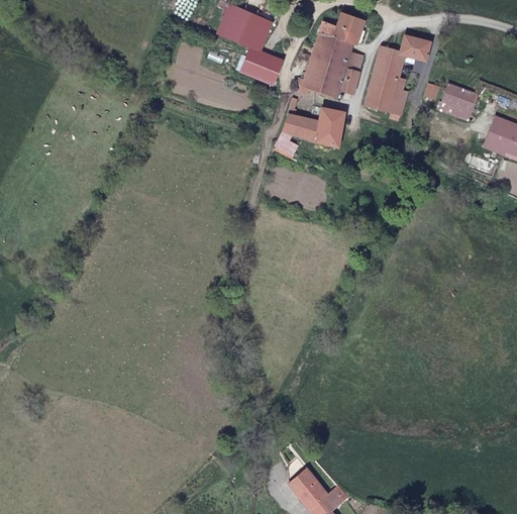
[(269,80),(282,58),(260,44),(274,18),(245,2),(231,30),(250,40),(238,63),(269,80)]
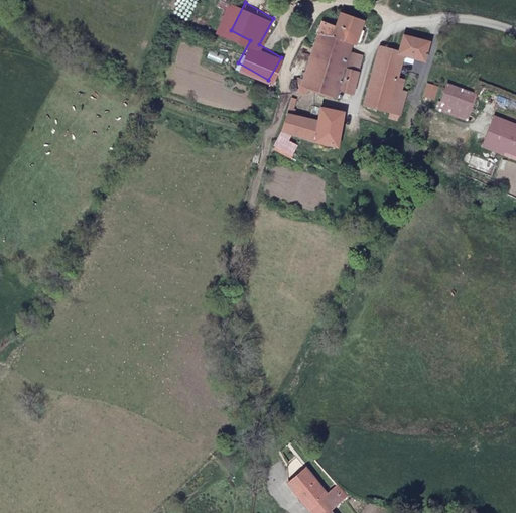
[(364,20),(342,11),(333,26),(321,21),(312,42),(317,44),(301,80),(298,78),(294,88),(308,94),(311,86),(339,97),(342,86),(355,91),(365,62),(347,53),(352,39),(356,41),(357,39),(361,28),(364,20)]
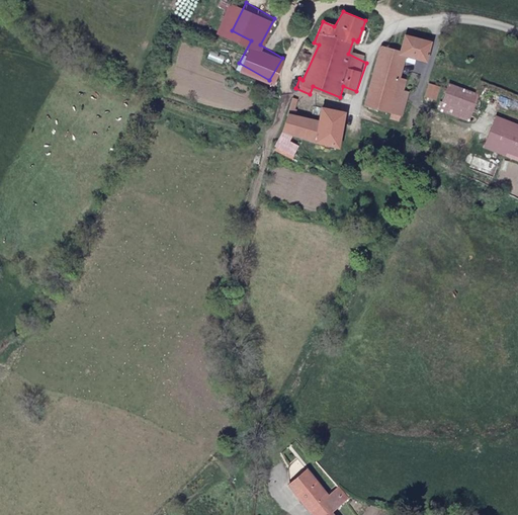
[(368,30),(362,28),(358,39),(365,41),(368,30)]
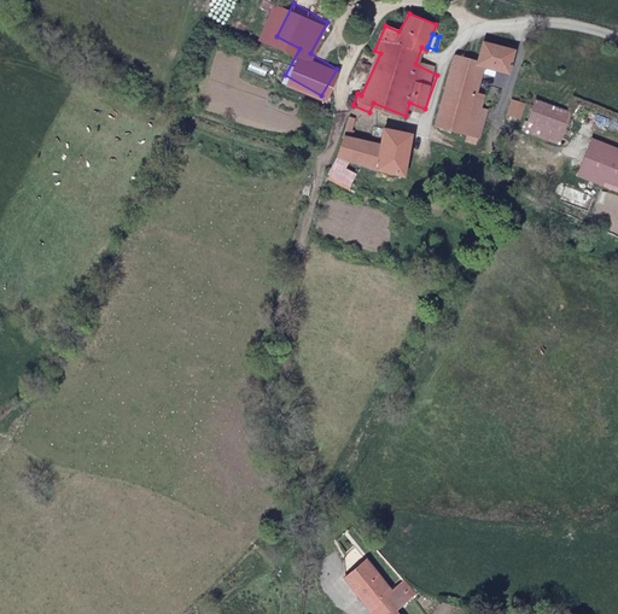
[(460,56),(435,127),(466,139),(474,142),(487,115),(479,111),(483,100),(473,97),(481,75),(485,66),(495,71),(505,76),(514,56),(484,42),(476,62),(460,56)]
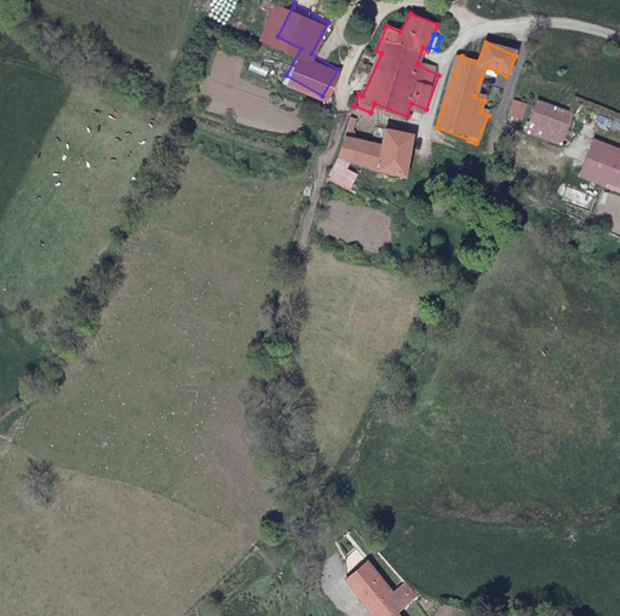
[(493,79),(497,72),(487,67),(482,75),(493,79)]
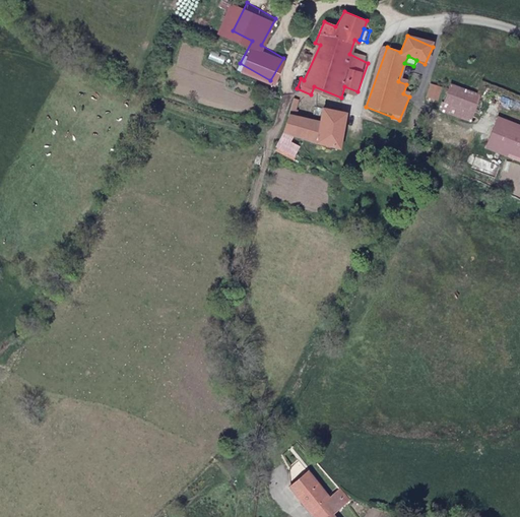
[(442,92),(432,88),(426,104),(436,108),(442,92)]
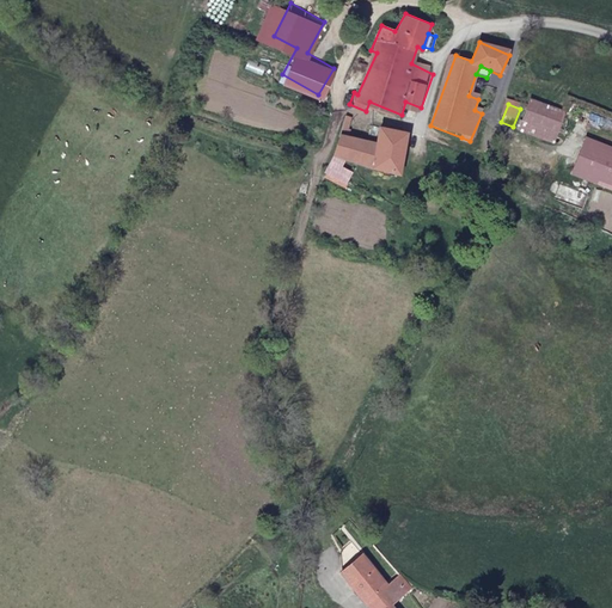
[(562,123),(528,109),(518,137),(551,152),(562,123)]
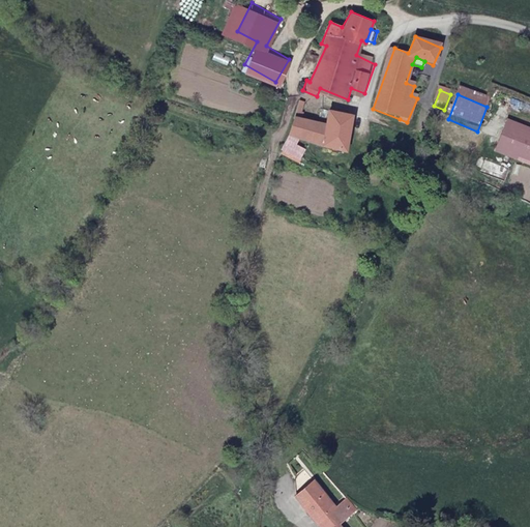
[(343,150),(355,116),(330,107),(325,123),(318,121),(296,113),(290,132),(305,139),(343,150)]
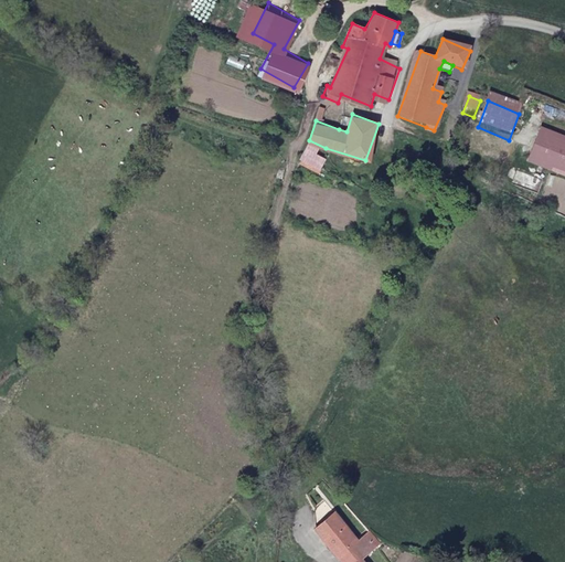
[(434,130),(426,127),(424,134),(432,137),(434,130)]
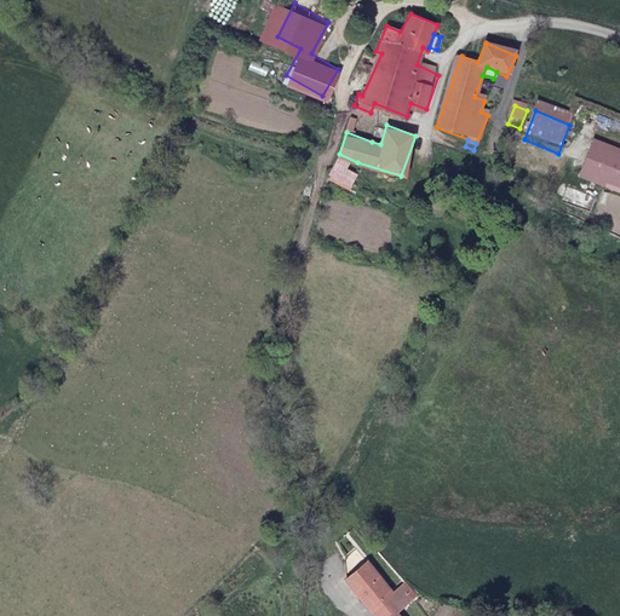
[(575,188),(619,206),(619,161),(591,149),(575,188)]
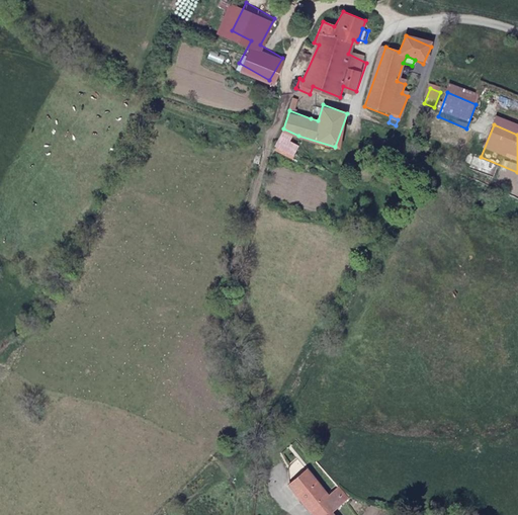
[(283,129),(277,145),(292,152),(298,136),(283,129)]
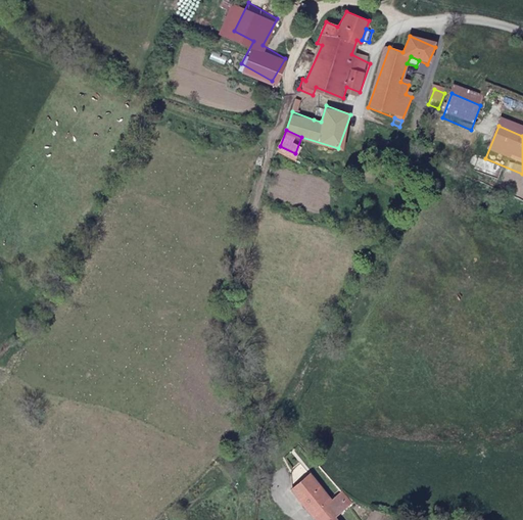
[(302,459),(291,467),(301,478),(294,484),(316,512),(334,497),(302,459)]
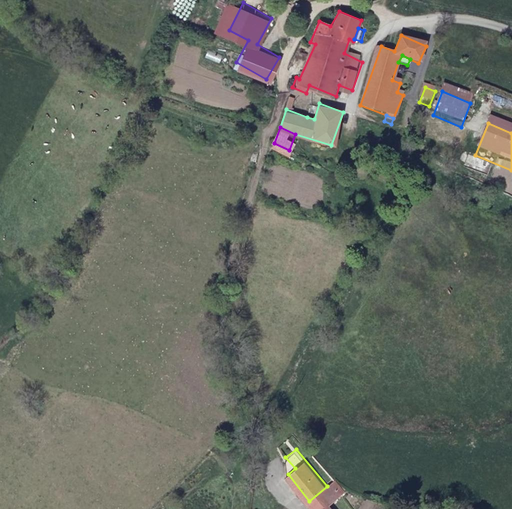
[(295,468),(285,457),(286,472),(288,474),(295,468)]
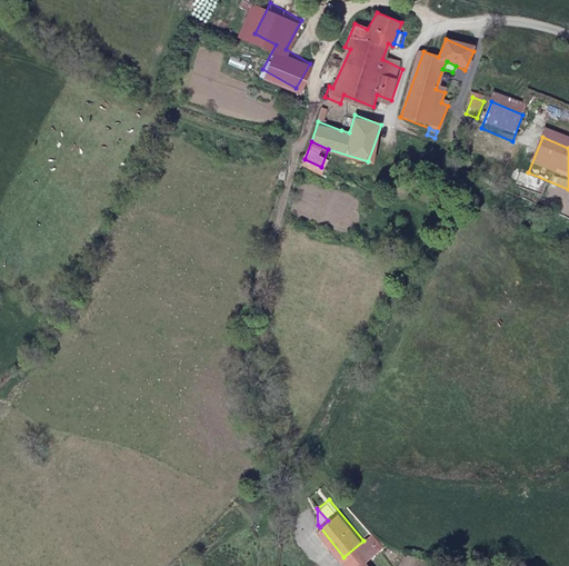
[(376,530),(363,540),(343,557),(349,565),(373,565),(368,558),(387,544),(376,530)]
